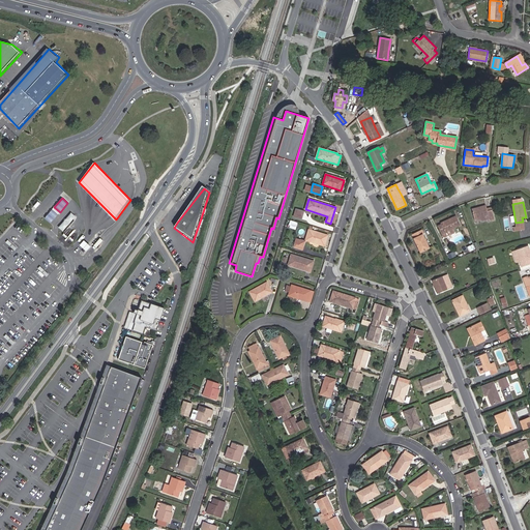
[(492,209),(488,211),(487,209),(486,206),(472,209),(474,218),(488,215),(489,218),(490,221),(495,219),(492,209)]
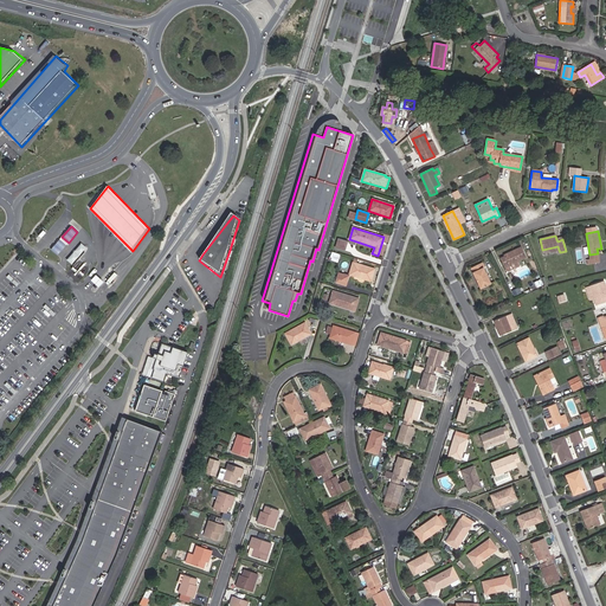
[(51,250),(57,255),(66,245),(59,239),(51,250)]
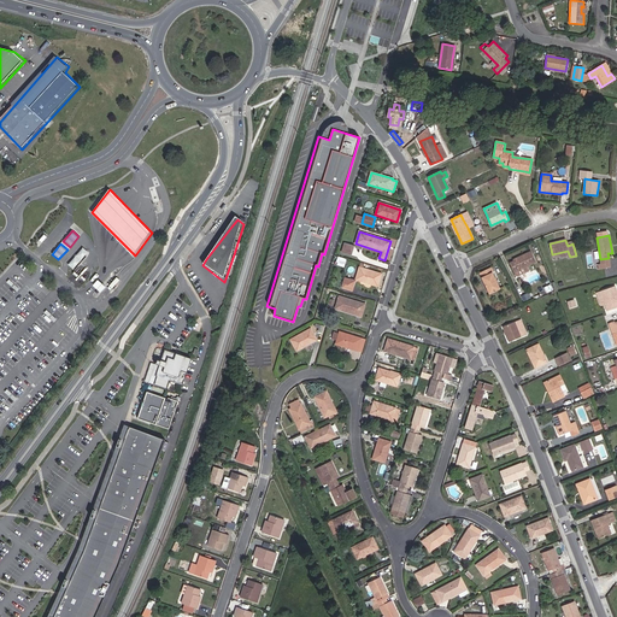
[(342,252),(351,256),(353,247),(345,244),(342,252)]
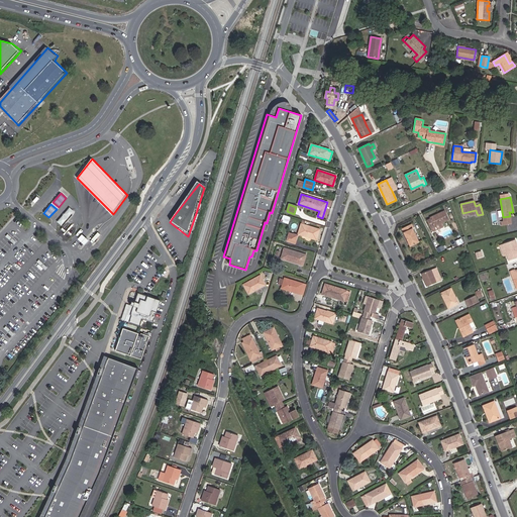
[(70,207),(57,221),(62,225),(74,210),(70,207)]
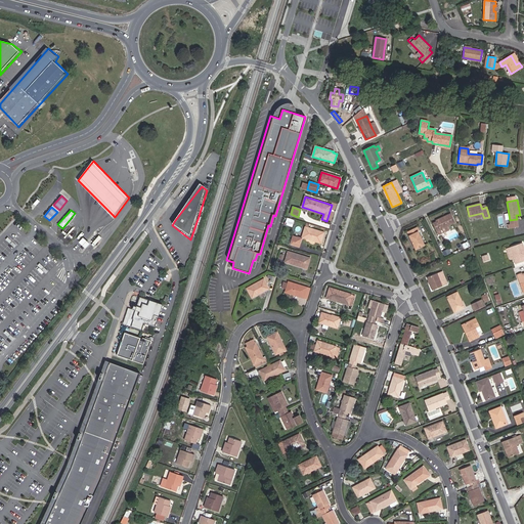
[(455,222),(451,214),(435,221),(436,222),(433,223),(438,234),(450,229),(448,226),(455,222)]
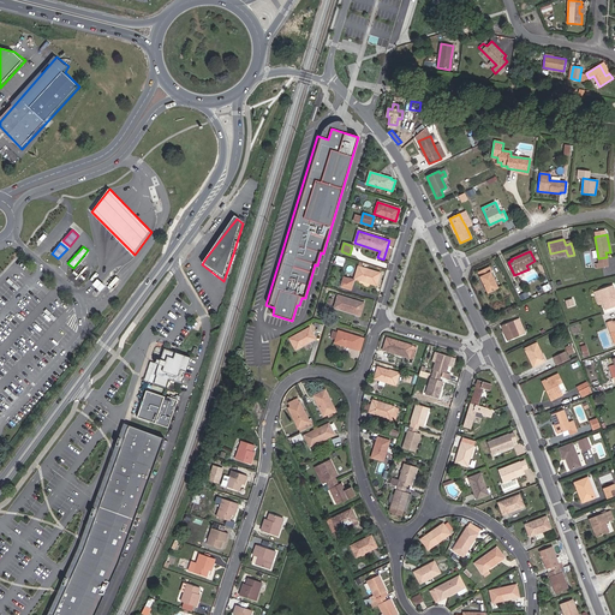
[(488,293),(499,288),(490,272),(493,272),(490,266),(477,272),(488,293)]
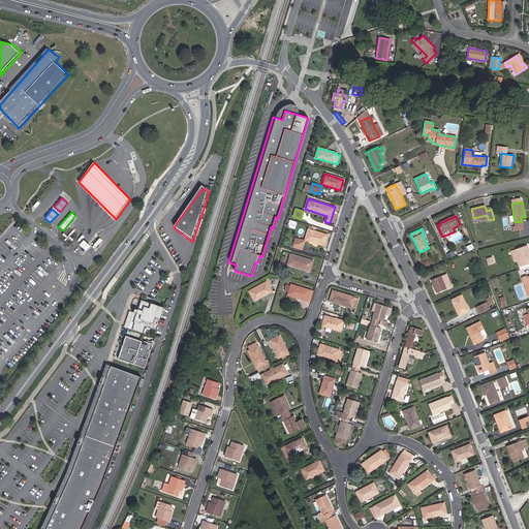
[(305,240),(323,245),(327,235),(308,229),(305,240)]
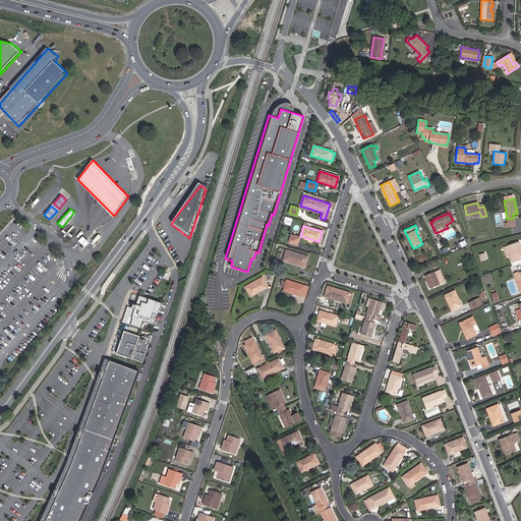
[(14,245),(16,243),(8,235),(6,238),(14,245)]
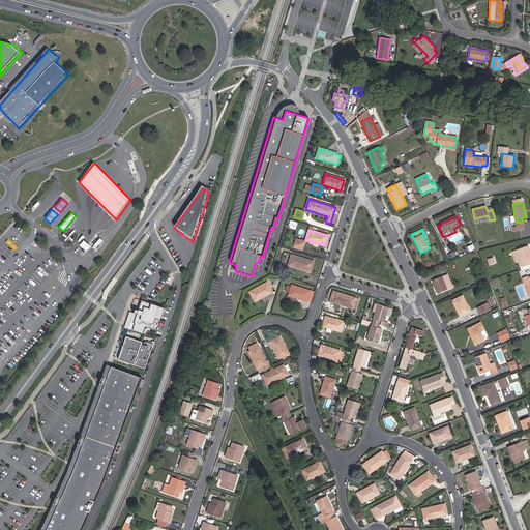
[(292,247),(301,251),(304,242),(295,239),(292,247)]
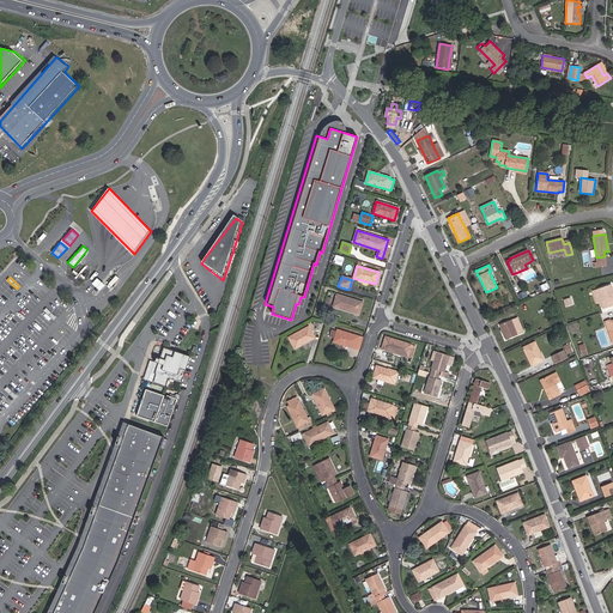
[(101,290),(104,284),(97,278),(92,283),(101,290)]
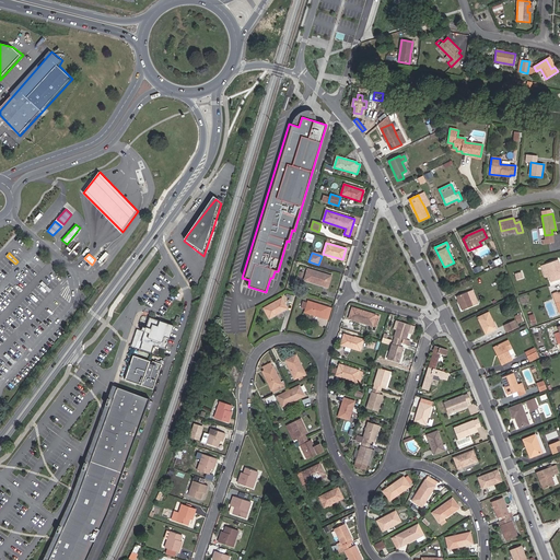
[(551,282),(559,278),(559,266),(558,260),(546,264),(550,277),(549,277),(551,282)]
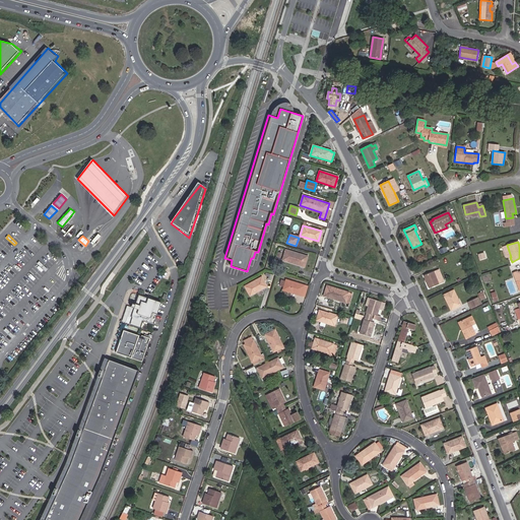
[(510,257),(511,257),(507,245),(502,247),(506,258),(510,257)]
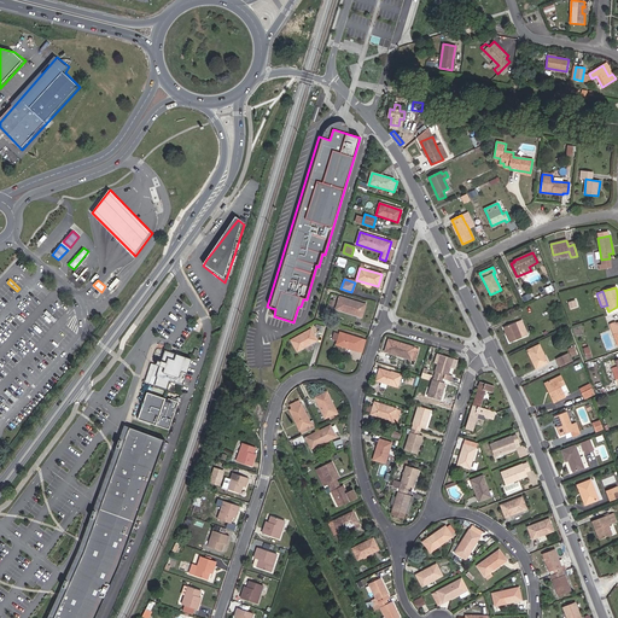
[(336,309),(362,316),(366,305),(339,297),(338,299),(332,297),(330,304),(337,305),(336,309)]
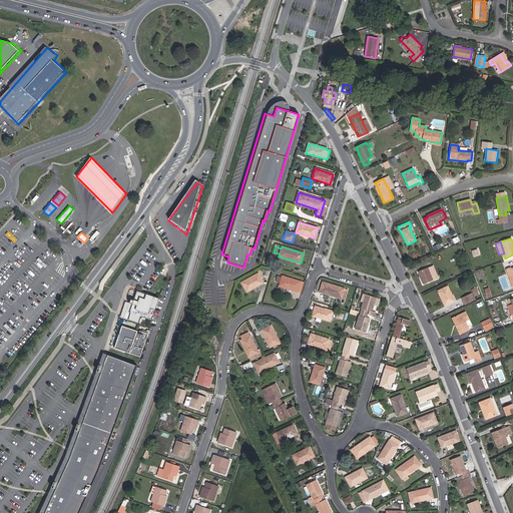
[(44,268),(46,266),(38,259),(36,261),(44,268)]
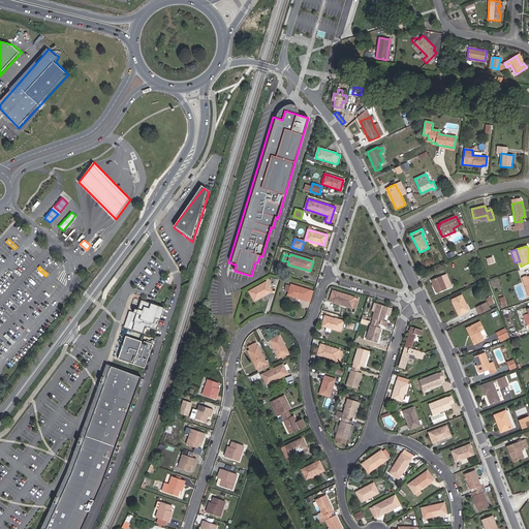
[(437,293),(446,289),(441,276),(431,280),(437,293)]
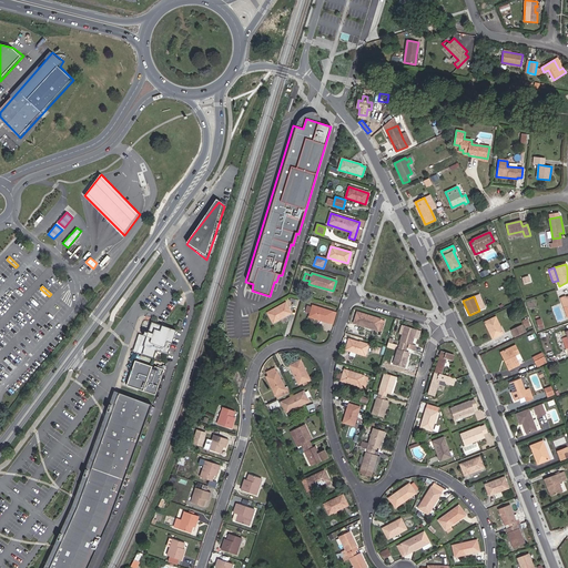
[(292,306),(296,307),(298,301),(291,297),(290,301),(293,302),(292,306)]
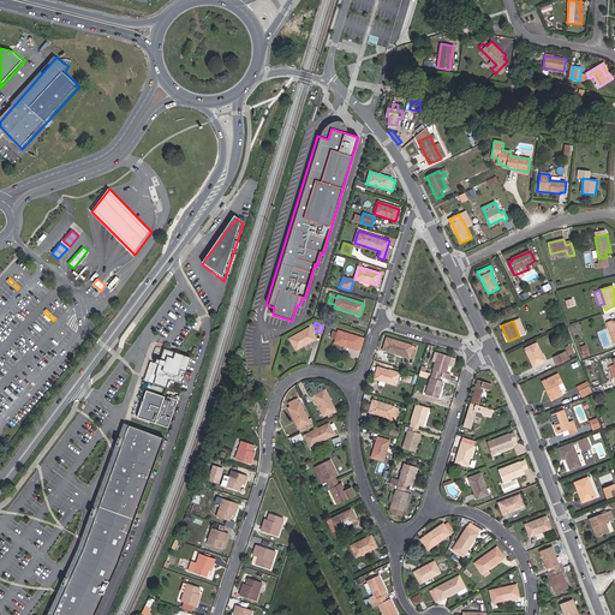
[(296,350),(315,339),(309,328),(290,339),(296,350)]
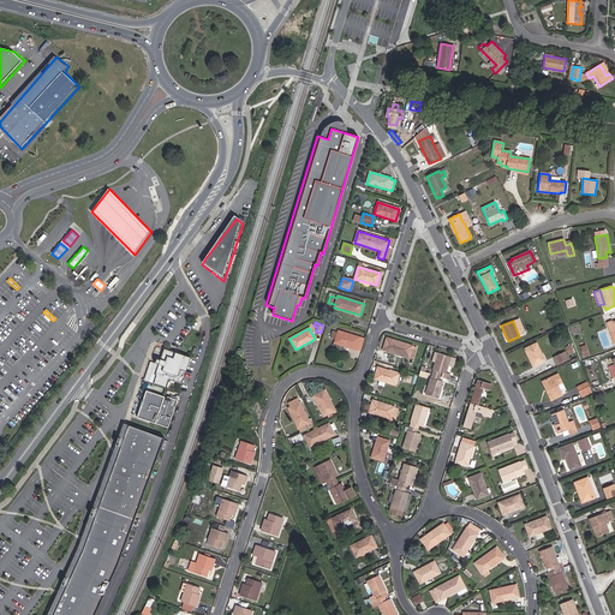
[(334,344),(356,350),(360,338),(338,330),(338,333),(332,332),(329,338),(335,340),(334,344)]
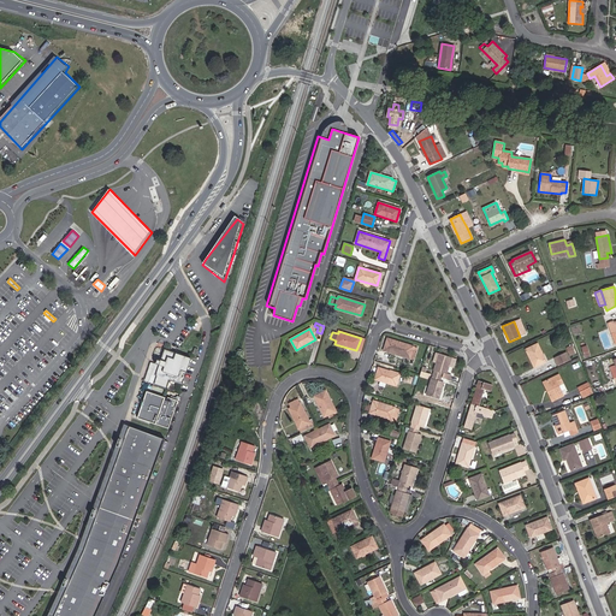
[(414,359),(418,350),(413,349),(414,347),(388,338),(384,350),(409,359),(410,357),(414,359)]
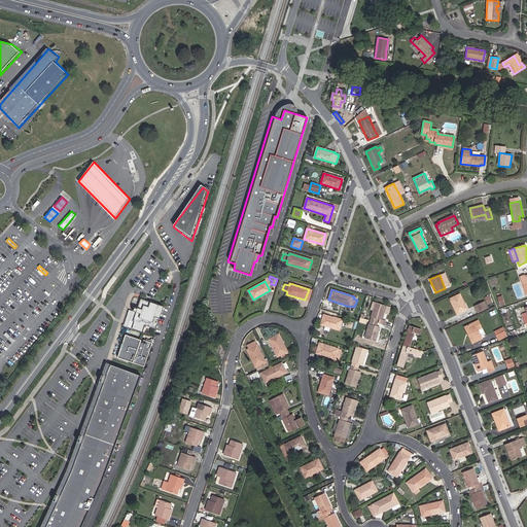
[(457,314),(467,309),(459,293),(450,299),(457,314)]
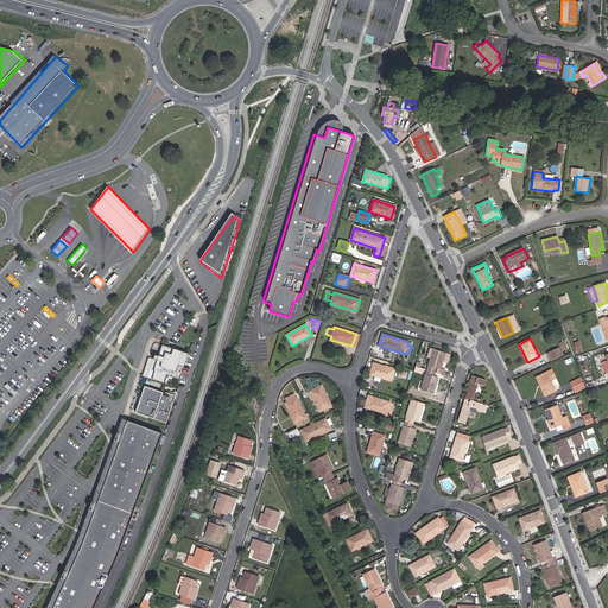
[(189,352),(163,342),(159,353),(154,352),(153,356),(157,359),(153,369),(154,369),(152,377),(164,381),(168,373),(179,378),(189,352)]
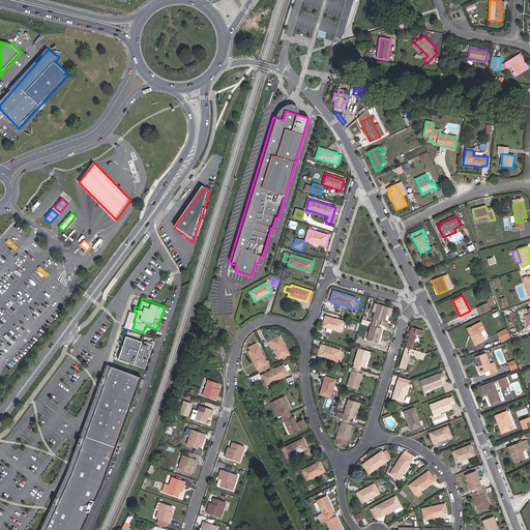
[(490,310),(488,303),(477,308),(479,315),(490,310)]
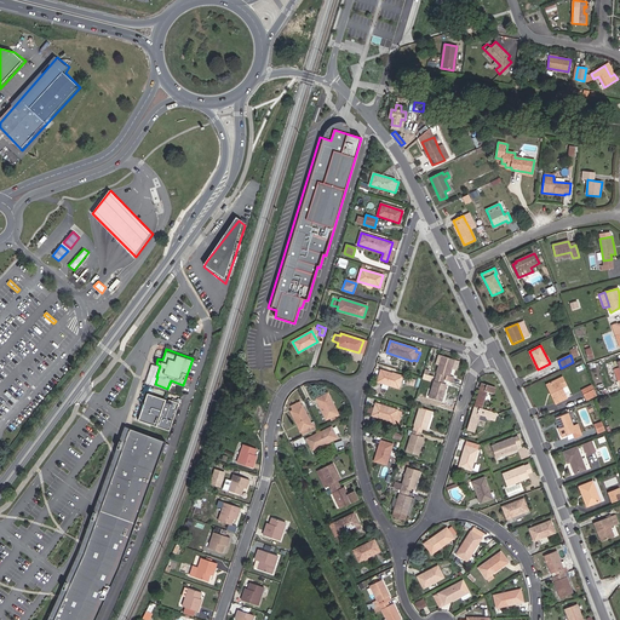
[(449,375),(454,360),(443,357),(441,366),(440,365),(435,377),(445,380),(453,383),(454,378),(449,375)]
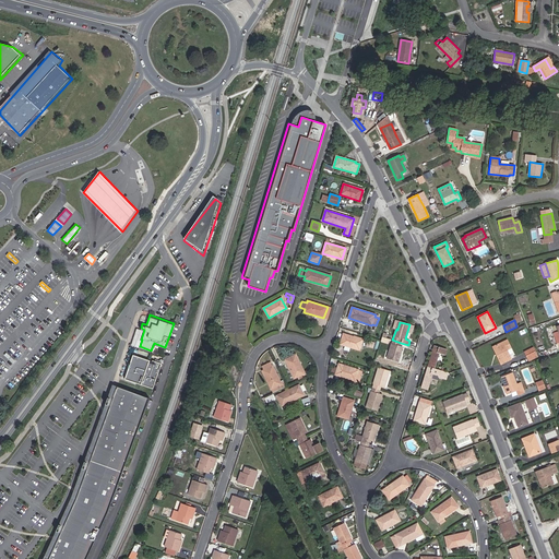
[(141,328),(137,326),(131,343),(140,346),(142,340),(141,340),(144,330),(141,328)]
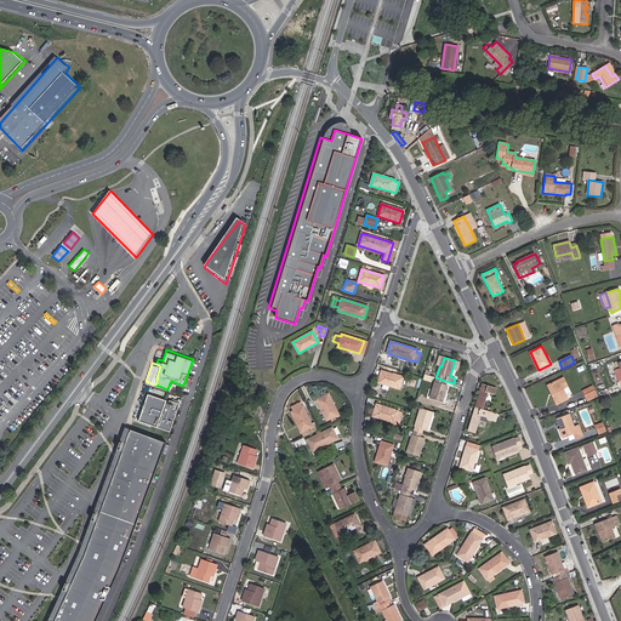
[(377,382),(399,389),(403,377),(381,370),(377,382)]
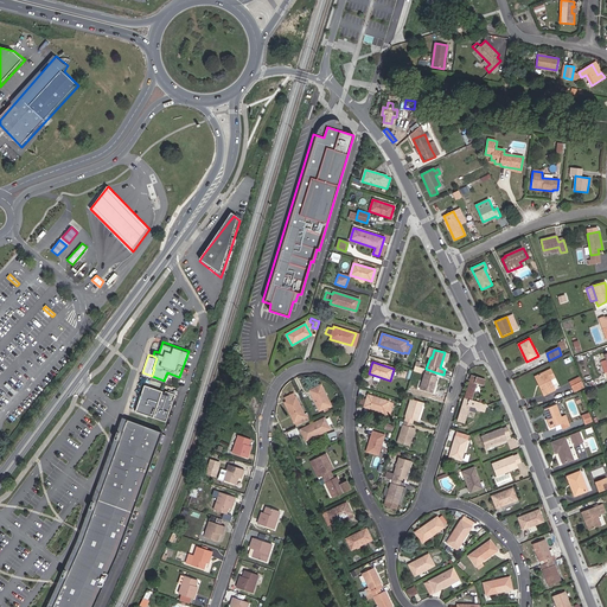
[(434,376),(435,372),(426,369),(426,370),(422,381),(423,382),(421,389),(432,393),(436,377),(434,376)]
